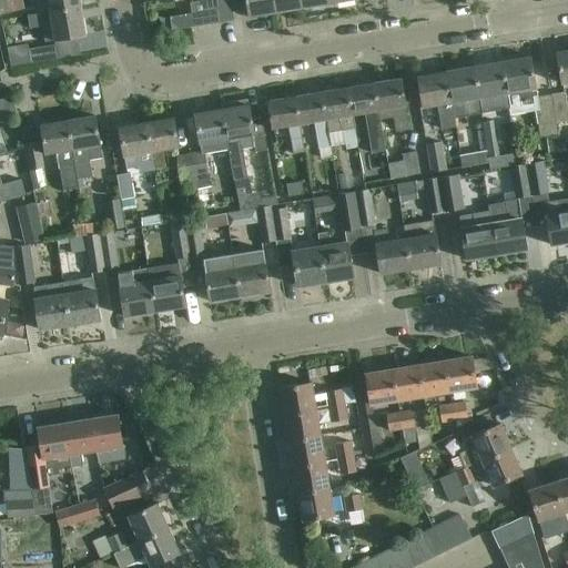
[(0,0),(0,14),(13,12),(10,0),(0,0)]
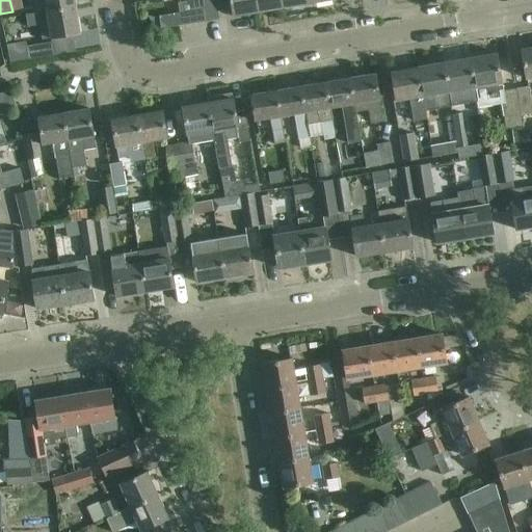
[(45,0),(47,12),(76,7),(75,0),(45,0)]
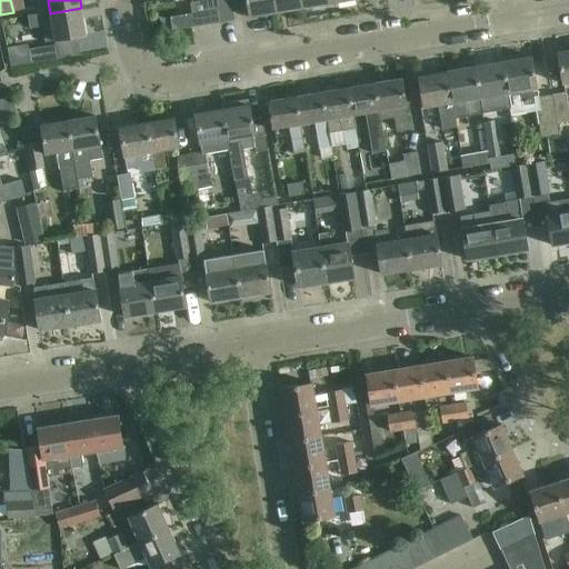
[(222,22),(218,0),(209,0),(205,1),(208,26),(222,22)]
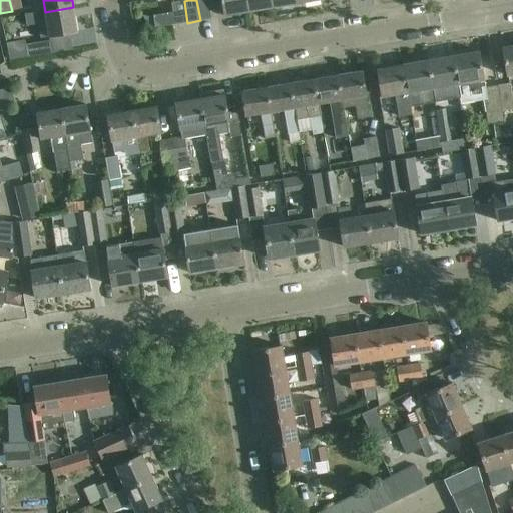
[(211,19),(207,0),(196,0),(200,20),(211,19)]
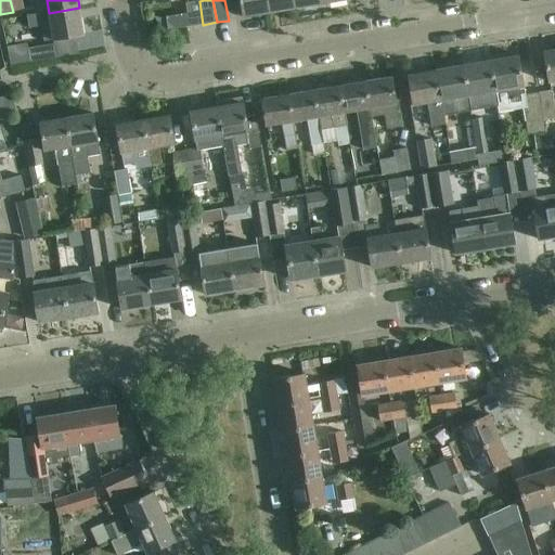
[(270,13),(267,0),(240,0),(243,17),(270,13)]
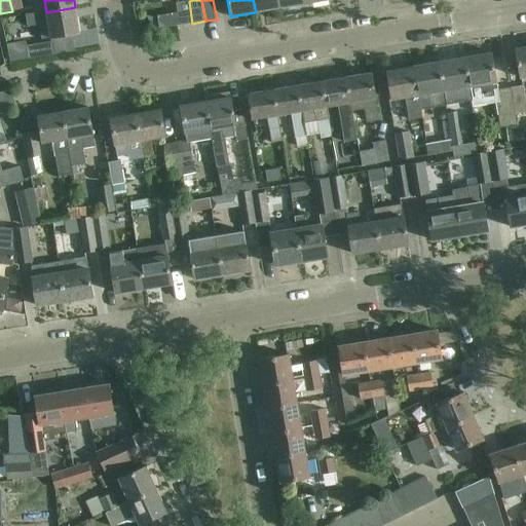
[(253,0),(256,12),(280,8),(278,0),(253,0)]
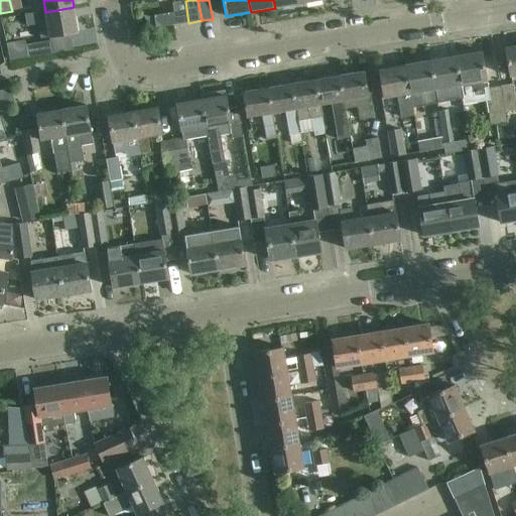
[(188,23),(185,1),(172,3),(176,25),(188,23)]
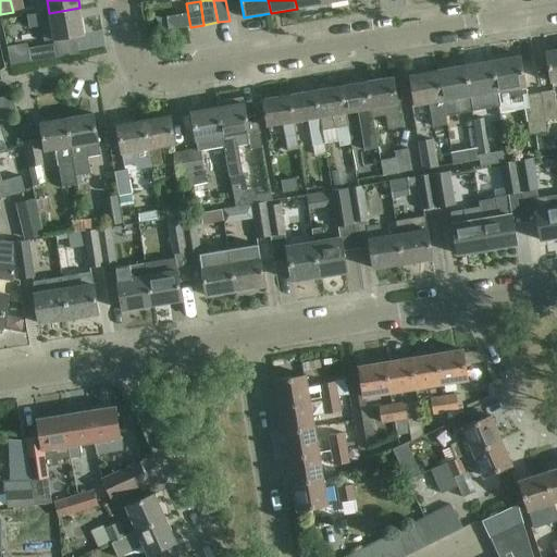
[(79,8),(49,13),(22,17),(24,33),(35,32),(34,28),(51,25),(53,40),(53,45),(27,49),(29,63),(78,54),(75,37),(85,35),(79,8)]
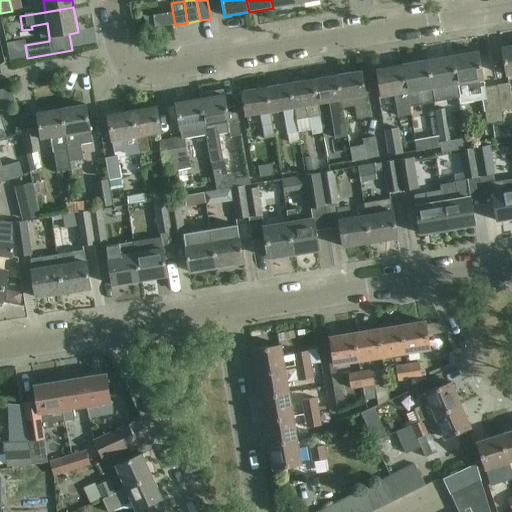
[(511,75),(511,45),(501,47),(506,76),(511,75)]
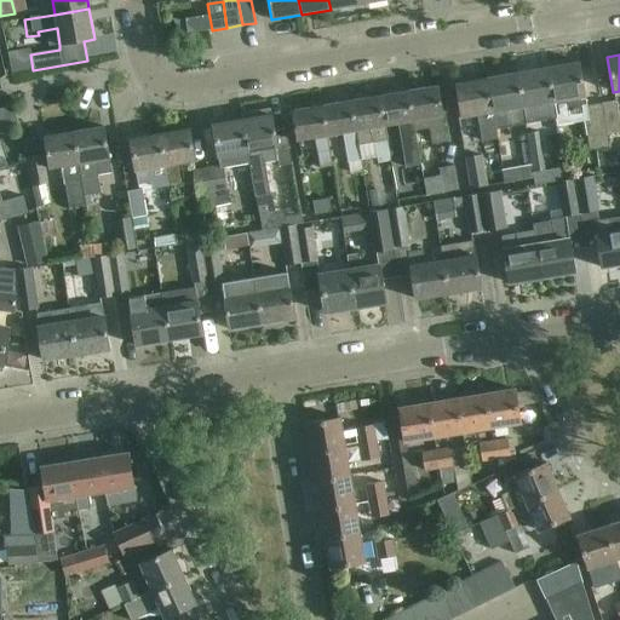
[(579,62),(549,68),(557,119),(558,125),(585,120),(590,150),(609,147),(607,135),(602,104),(586,107),(579,62)]
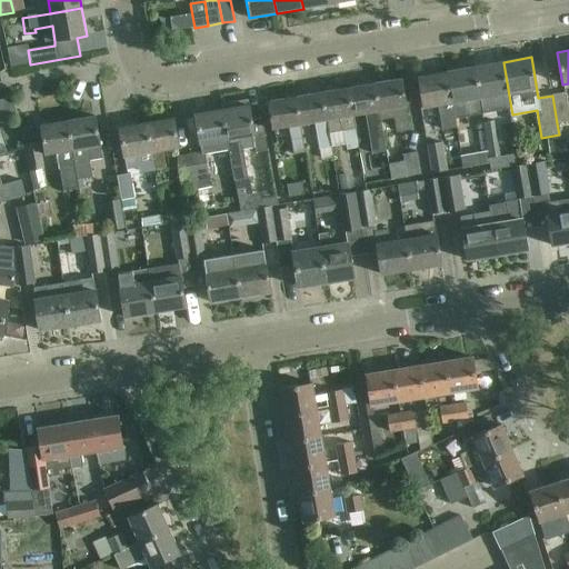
[(511,109),(503,62),(475,67),(482,112),(482,113),(511,109)]
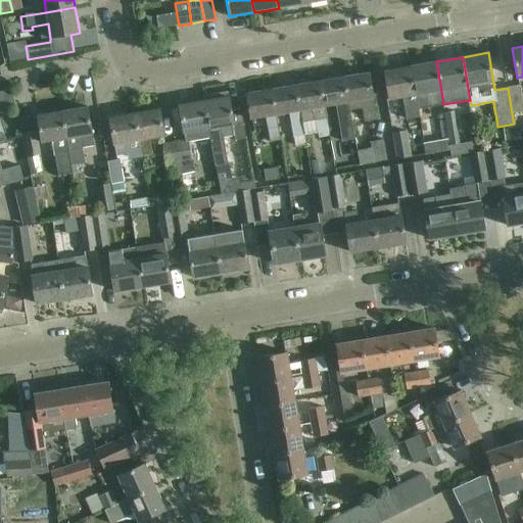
[(443,103),(436,61),(411,65),(418,107),(443,103)]
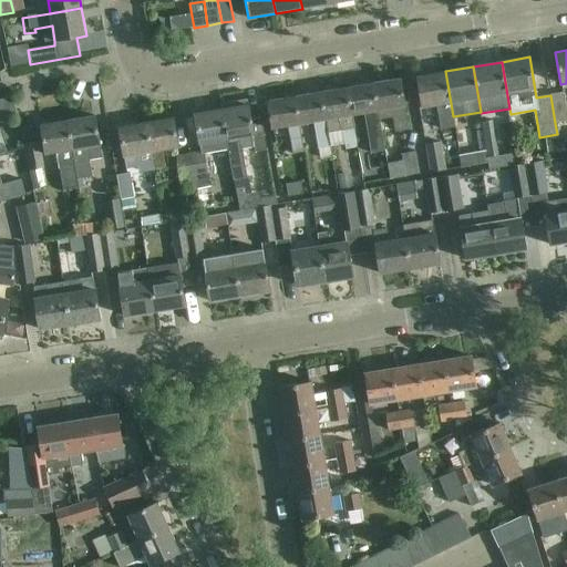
[(453,116),(445,71),(416,76),(422,109),(437,105),(441,130),(455,127),(453,116)]
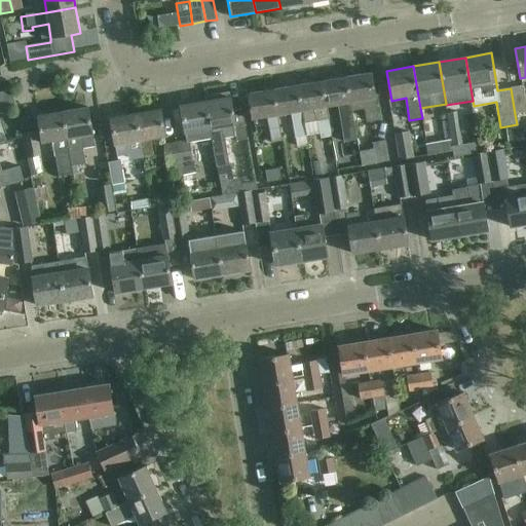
[(379,120),(371,73),(345,78),(351,111),(365,109),(365,114),(366,113),(368,122),(379,120)]
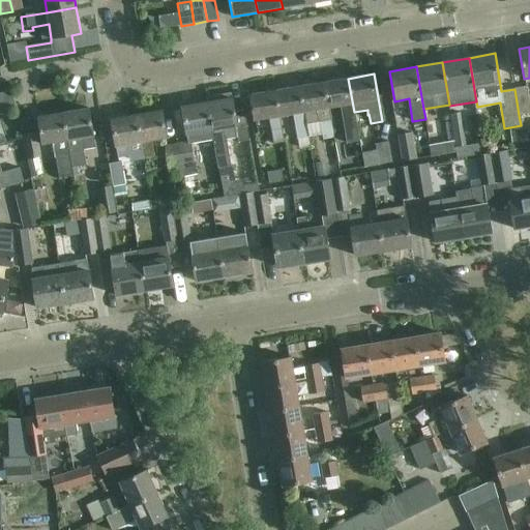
[(354,112),(348,79),(325,83),(329,108),(340,107),(346,143),(359,141),(354,112)]
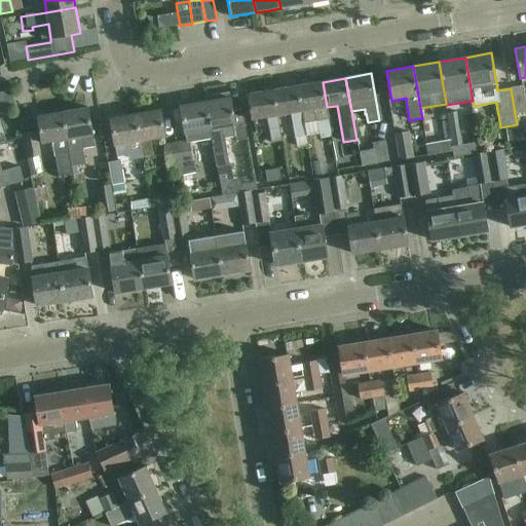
[(323,82),(298,86),(304,123),(317,121),(321,139),(332,138),(327,107),(323,82)]
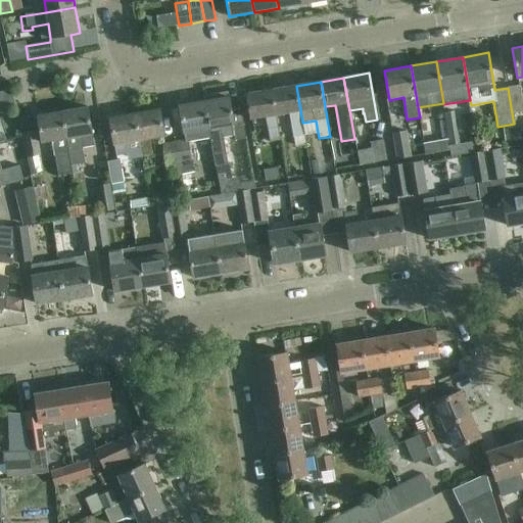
[(302,123),(296,86),(272,90),(276,115),(290,112),(293,138),(294,138),(296,146),(305,144),(302,123)]
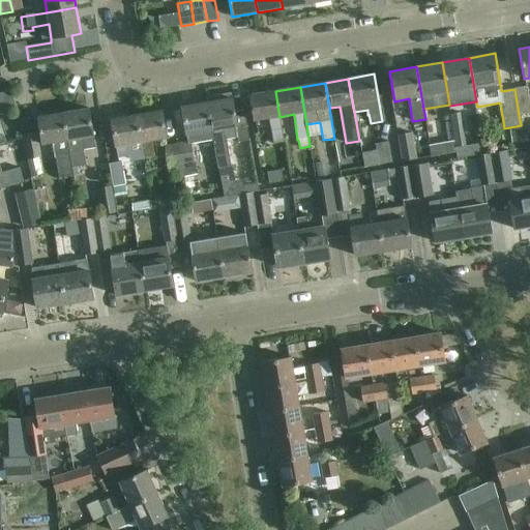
[(529,113),(529,112),(526,87),(514,89),(519,115),(529,113)]
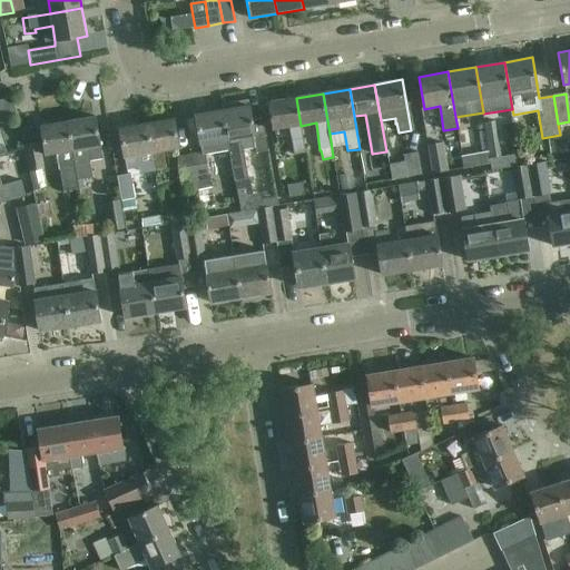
[(301,126),(296,98),(269,102),(274,130),(290,127),(294,155),(306,154),(301,126)]
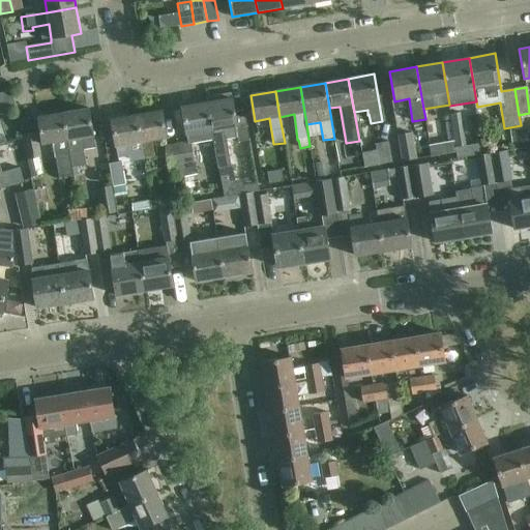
[(219,100),(207,102),(213,140),(218,169),(231,167),(227,140),(234,139),(238,138),(237,126),(235,119),(231,93),(218,95),(219,100)]
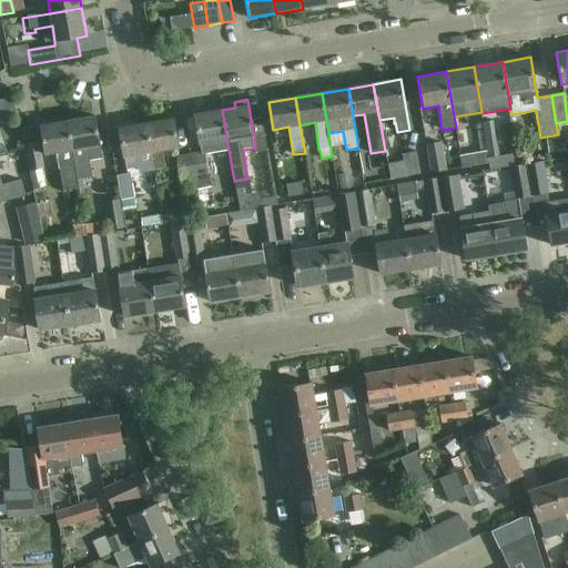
[(406,109),(411,125),(424,122),(421,105),(406,109)]
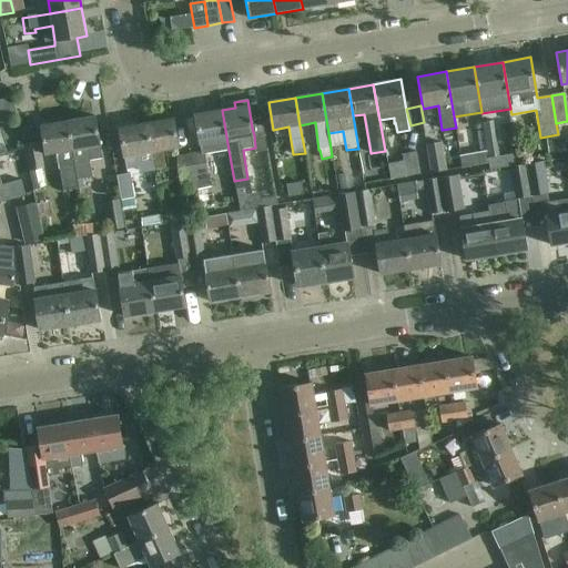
[(229,150),(222,110),(195,115),(202,153),(202,155),(206,154),(229,150)]
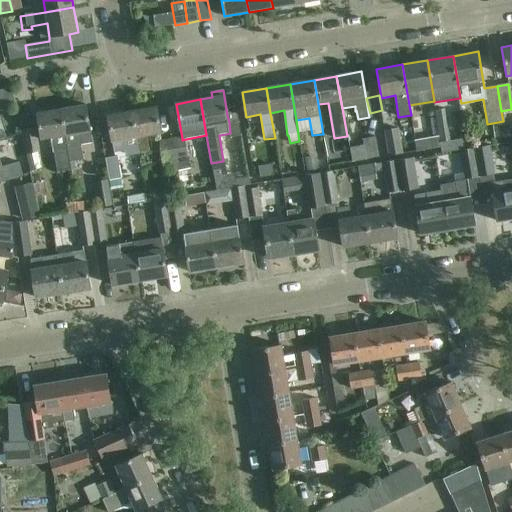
[(92,143),(85,105),(61,109),(70,162),(83,160),(81,145),(92,143)]
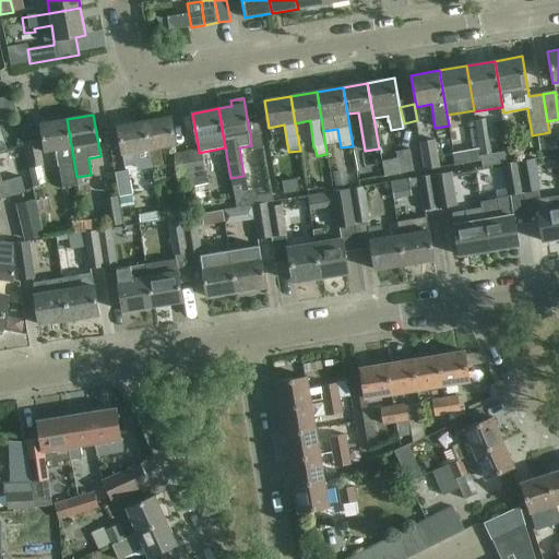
[(170,117),(143,121),(152,167),(164,165),(162,149),(176,146),(170,117)]
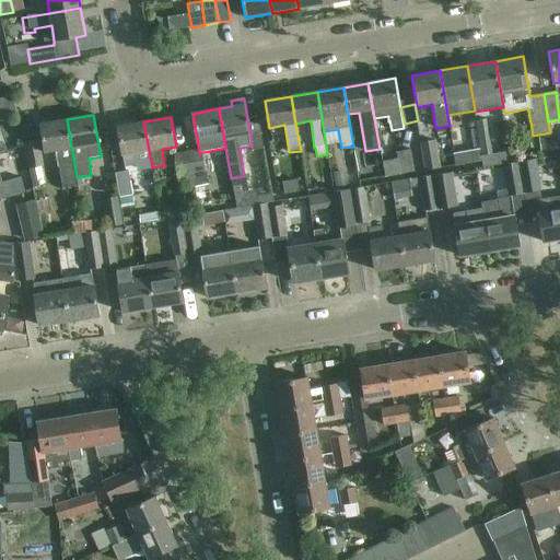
[(452,133),(467,132),(465,117),(451,119),(452,133)]
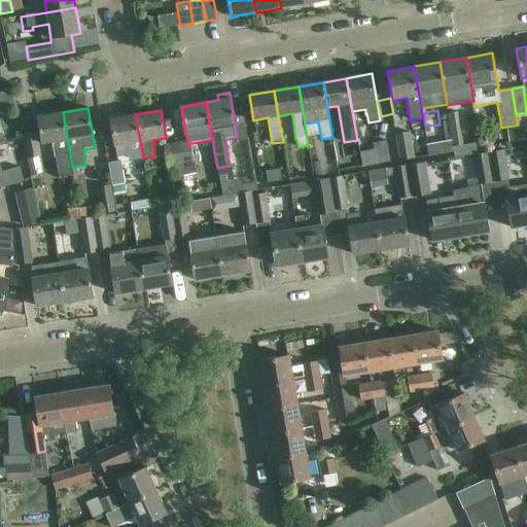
[(72,167),(63,112),(38,116),(42,145),(53,143),(58,177),(73,175),(72,167)]
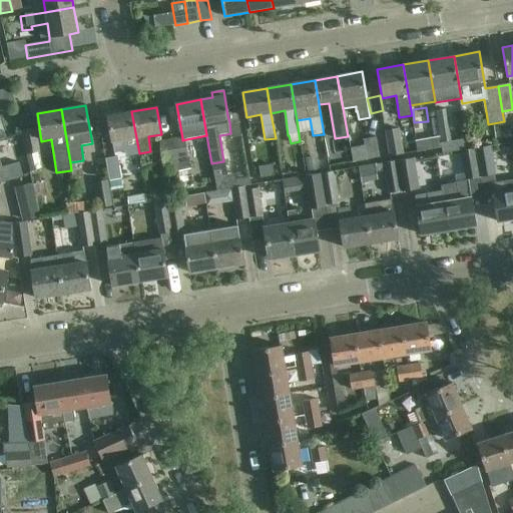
[(451,141),(446,110),(436,111),(440,137),(442,148),(443,153),(461,151),(470,149),(467,138),(451,141)]
